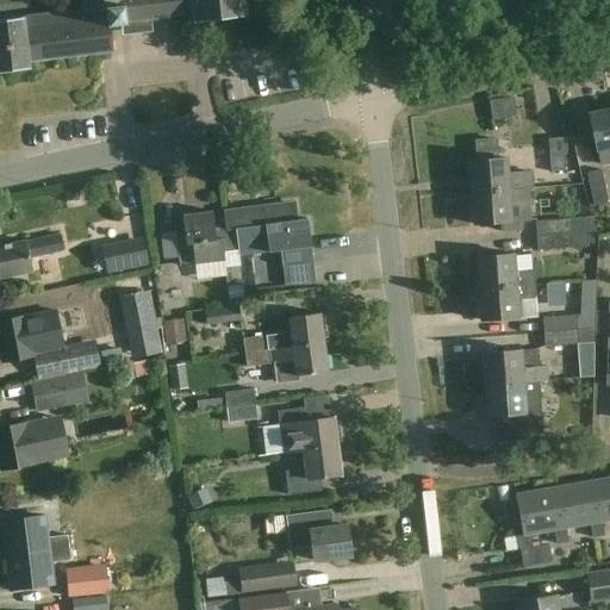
[(148,11),(166,8),(193,5),(194,13),(194,20),(247,14),(244,0),(83,0),(85,11),(37,16),(26,17),(0,19),(0,73),(32,69),(31,61),(37,61),(113,51),(110,18),(128,16),(128,13),(135,12),(136,19),(149,18),(148,11)]
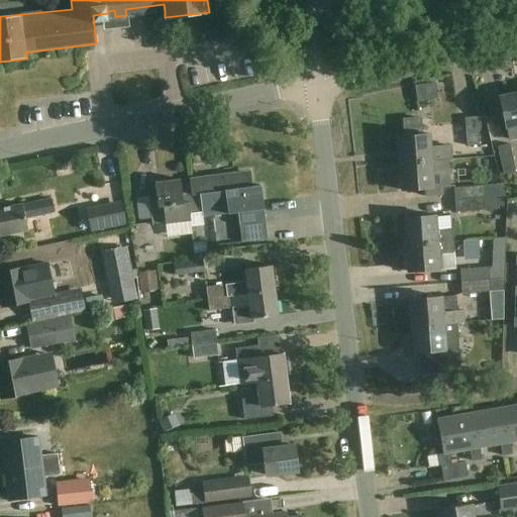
[(516,91),(499,96),(508,139),(516,136),(516,91)]
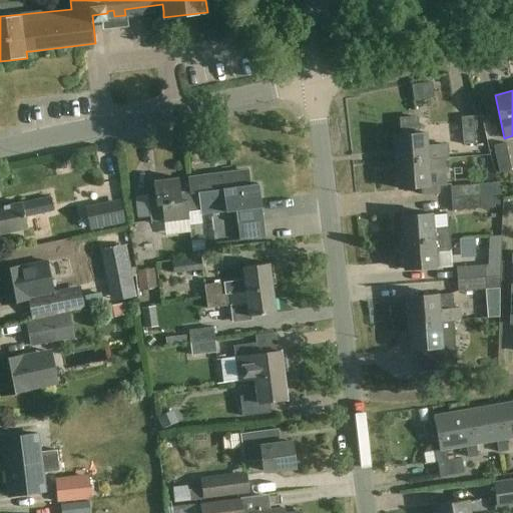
[(474,142),(472,116),(460,117),(462,143),(474,142)]
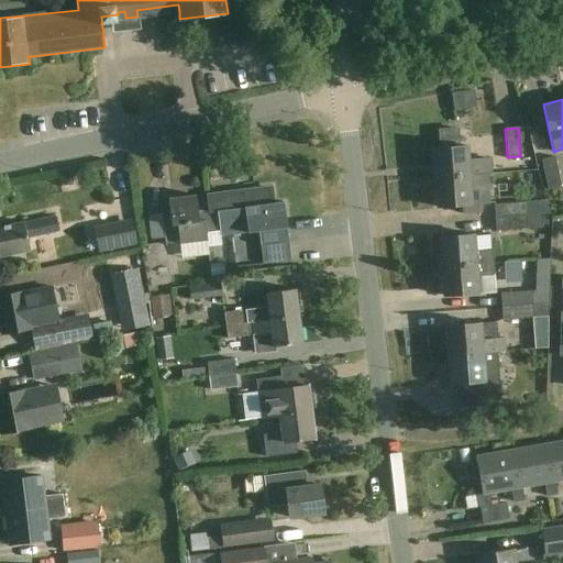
[(432,148),(434,178),(471,176),(471,175),(493,173),(492,158),(470,161),(468,146),(460,146),(457,129),(439,130),(441,148),(432,148)]
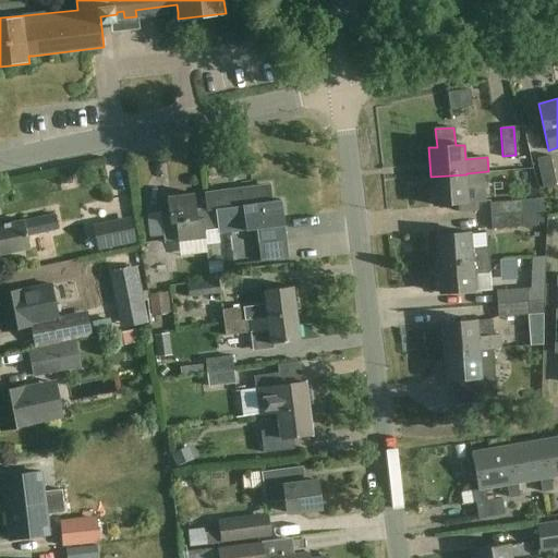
[(555,184),(549,155),(536,157),(543,186),(555,184)]
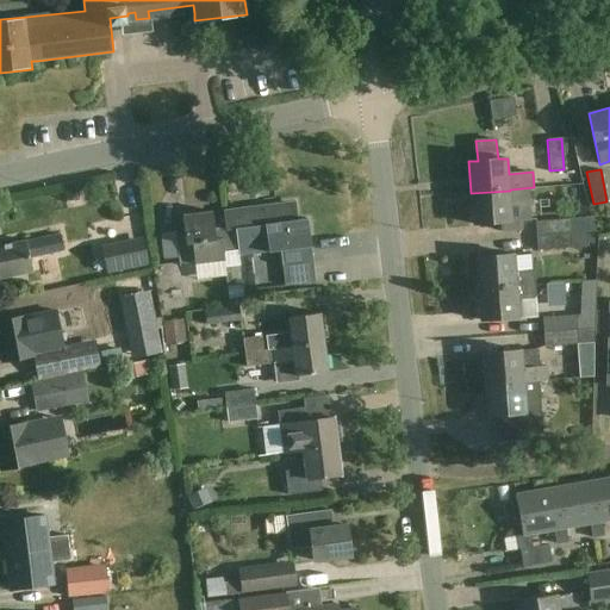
[(512,221),(510,191),(471,193),(473,224),(512,221)]
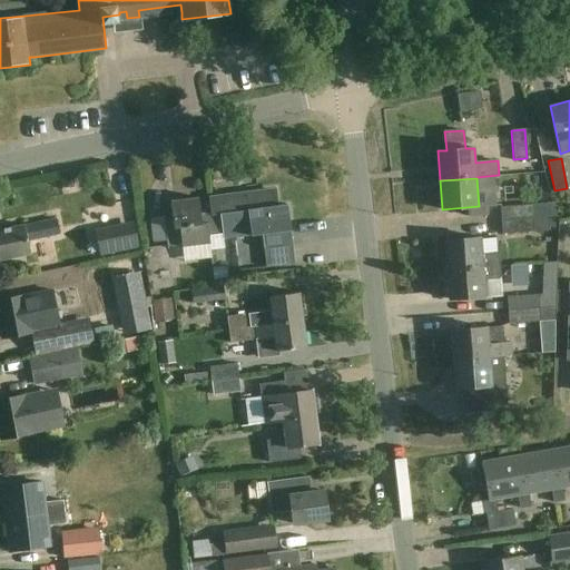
[(209,236),(223,234),(223,239),(253,235),(252,224),(261,223),(266,267),(295,263),(287,204),(278,205),(276,190),(258,193),(258,190),(208,196),(210,213),(212,213),(213,224),(208,224),(209,236)]
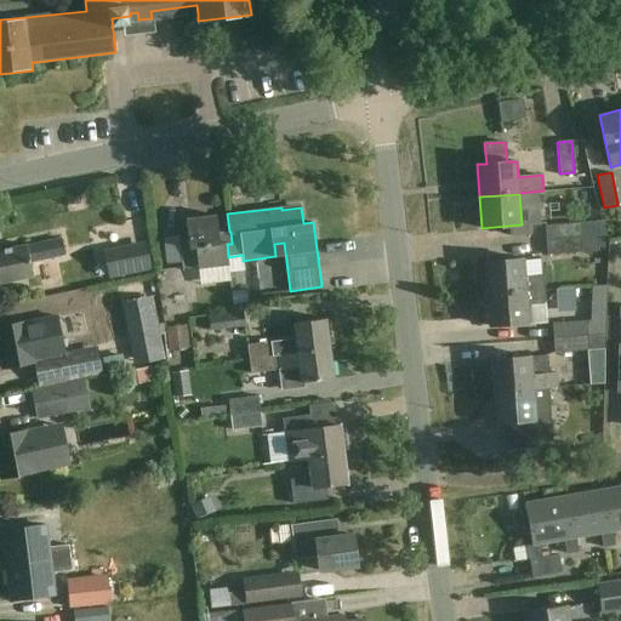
[(231,232),(229,232),(218,233),(216,215),(186,220),(188,239),(178,240),(178,238),(165,239),(167,262),(181,261),(182,269),(198,267),(200,285),(232,280),(228,257),(227,244),(232,244),(231,232)]
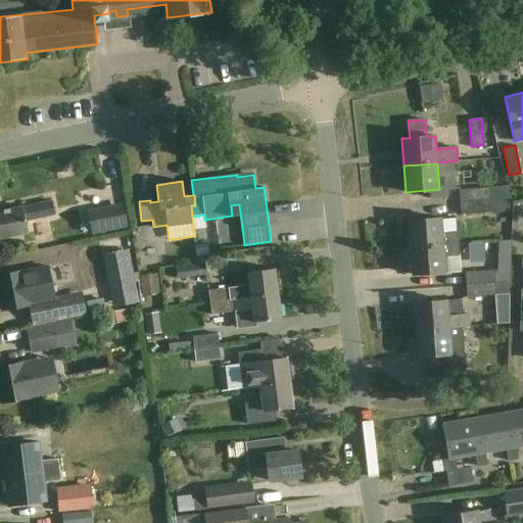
[(459,190),(460,202),(502,199),(502,198),(487,200),(486,188),(459,190)]
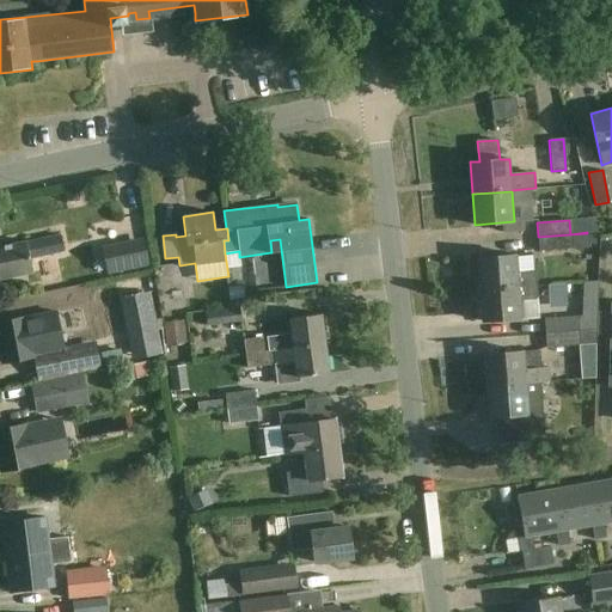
[(588,246),(587,233),(538,237),(539,251),(588,246)]
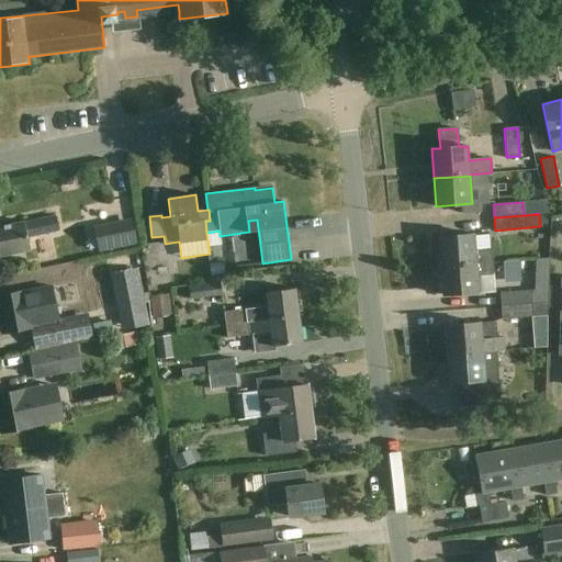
[(58,229),(56,216),(24,223),(24,222),(0,226),(0,256),(30,250),(27,237),(58,229)]
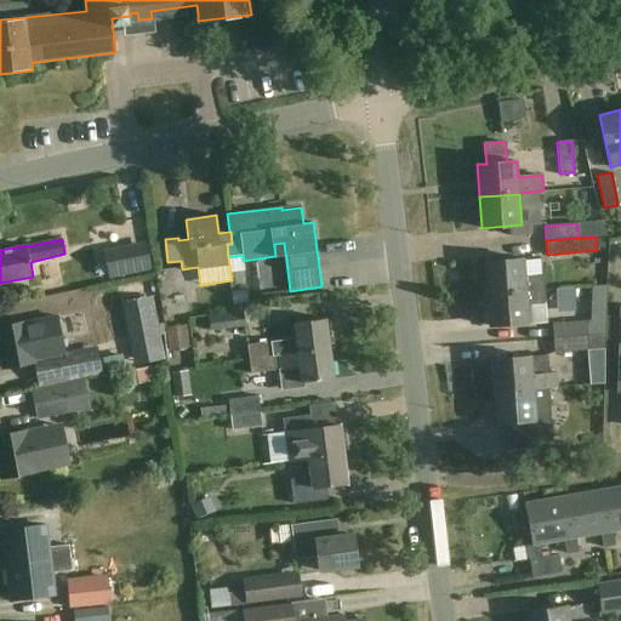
[(153,269),(147,243),(104,251),(110,279),(153,269)]
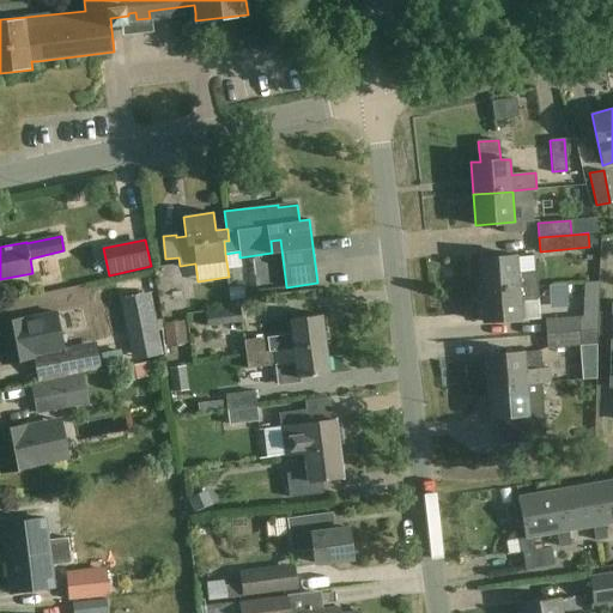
[(480,291),(538,286),(536,272),(519,273),(517,255),(478,259),(480,291)]
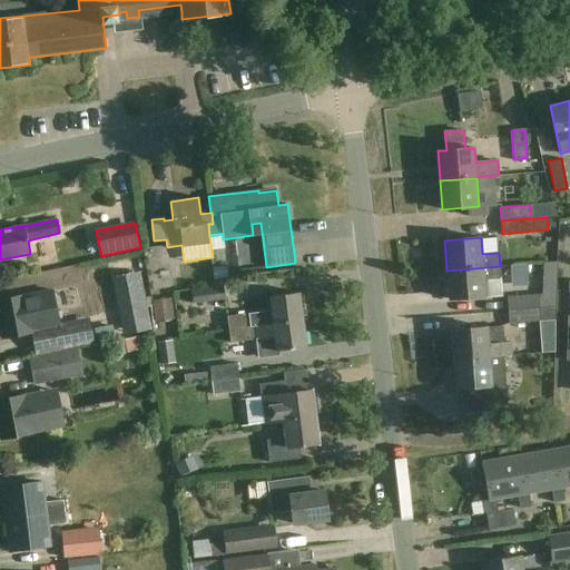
[(507,297),(508,311),(554,307),(557,262),(542,263),(541,294),(507,297)]
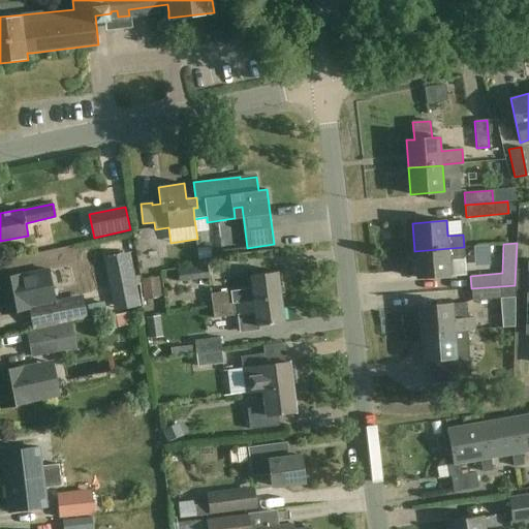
[(465,258),(464,247),(414,251),(416,278),(450,275),(449,259),(465,258)]
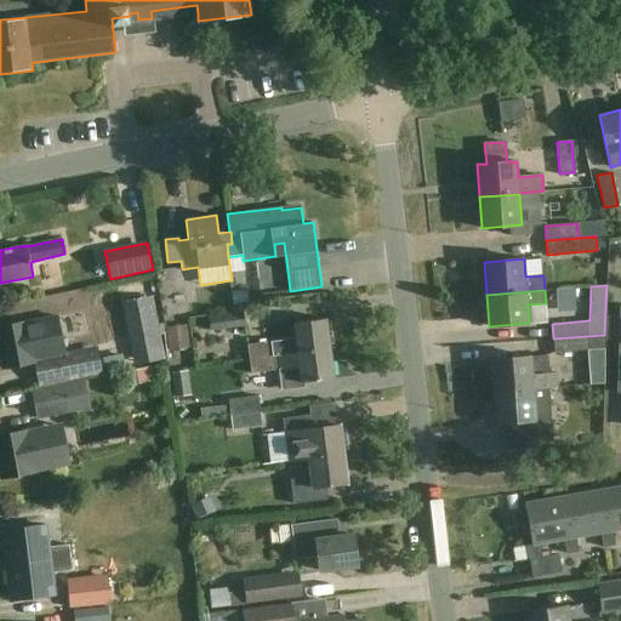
[(246,326),(243,303),(233,305),(234,313),(210,317),(211,330),(246,326)]
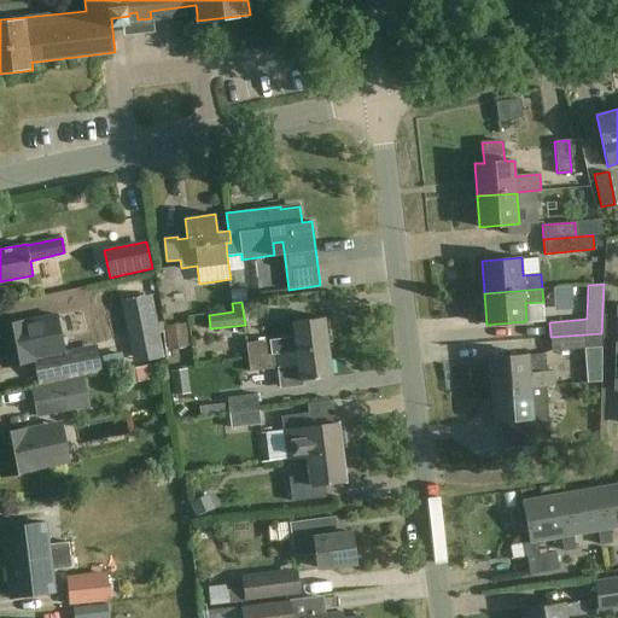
[(248,357),(328,348),(325,318),(292,321),(295,337),(246,343),(248,357)]
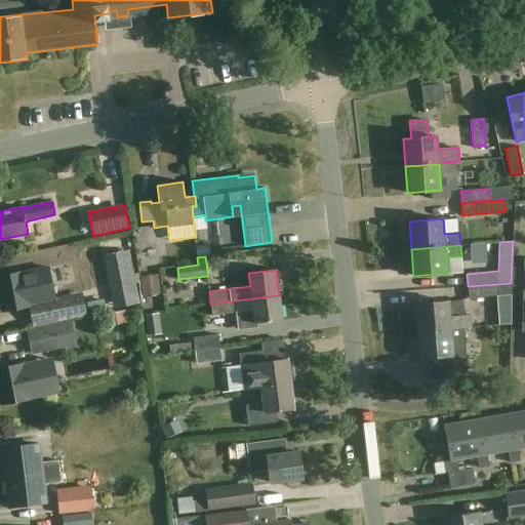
[(27,286),(24,272),(0,276),(0,295),(3,312),(31,307),(35,327),(103,313),(99,295),(84,298),(83,294),(49,300),(46,282),(27,286)]
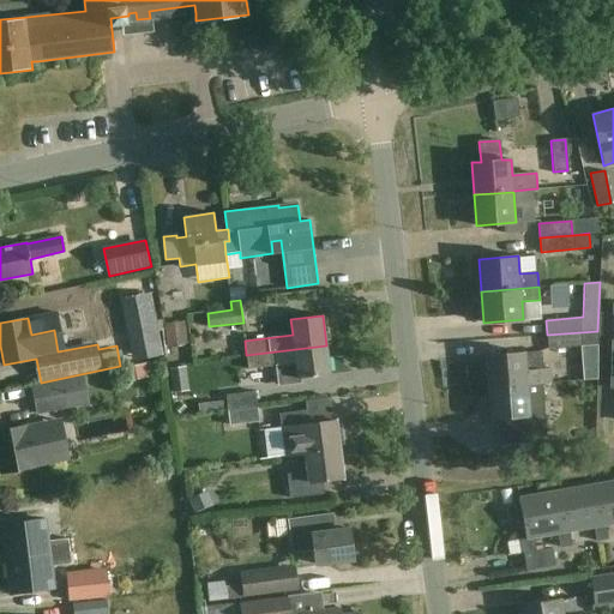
[(596,344),(597,331),(547,335),(548,349),(596,344)]
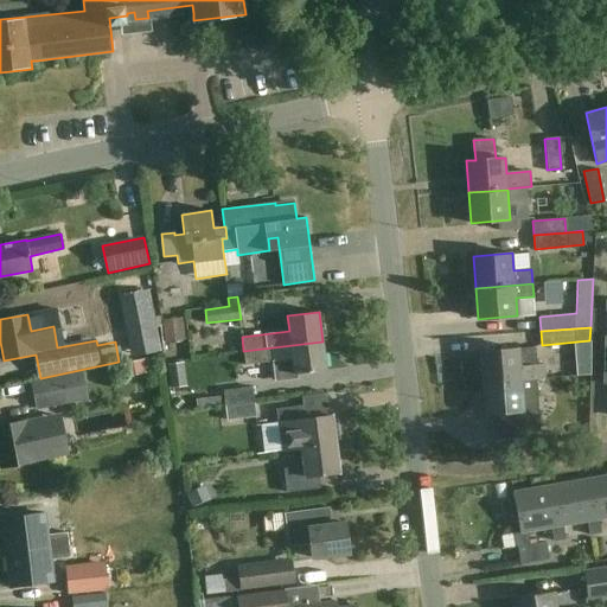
[(323,342),(243,351),(246,365),(293,359),(295,374),(326,370),(323,342)]
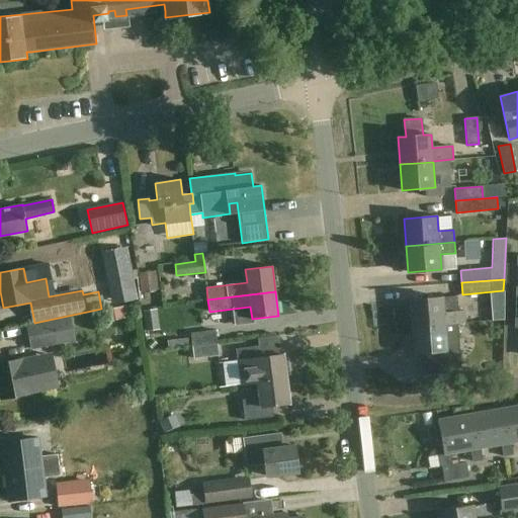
[(410,299),(412,327),(465,323),(464,311),(455,312),(454,296),(410,299)]
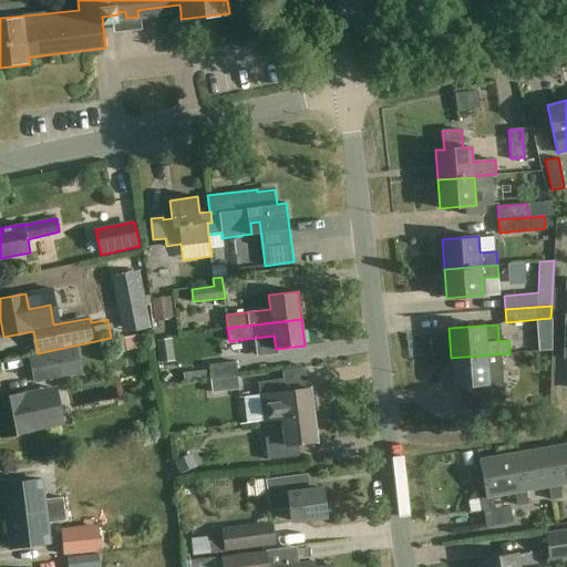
[(144,338),(125,339),(125,351),(145,349),(144,338)]
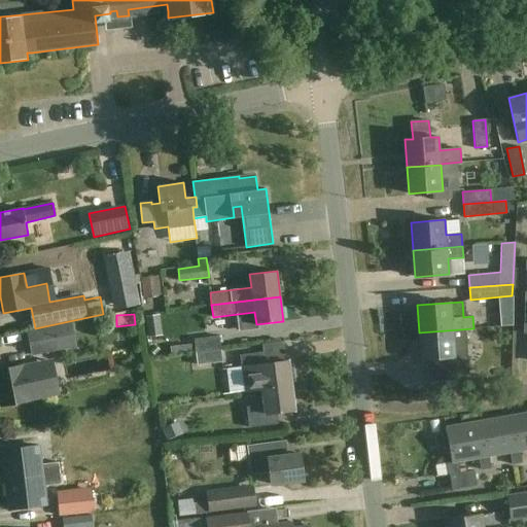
[(473,328),(419,332),(421,359),(430,359),(431,377),(467,374),(464,329),(473,328)]
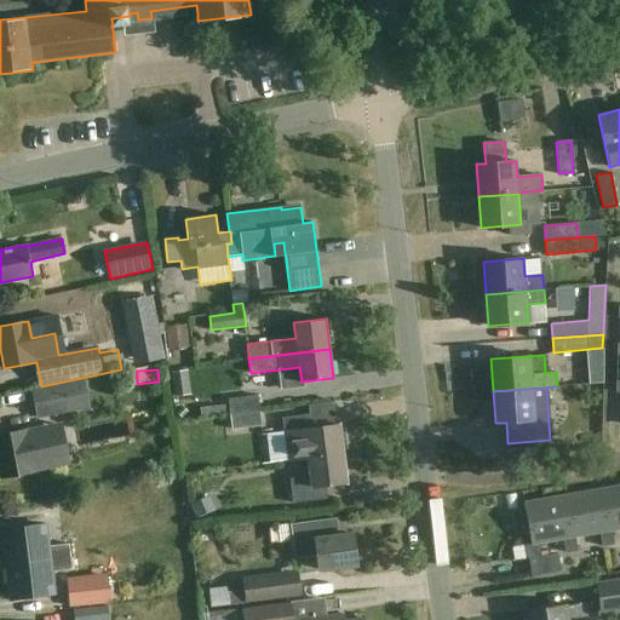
[(79,406),(75,391),(35,399),(39,418),(68,413),(67,408),(79,406)]
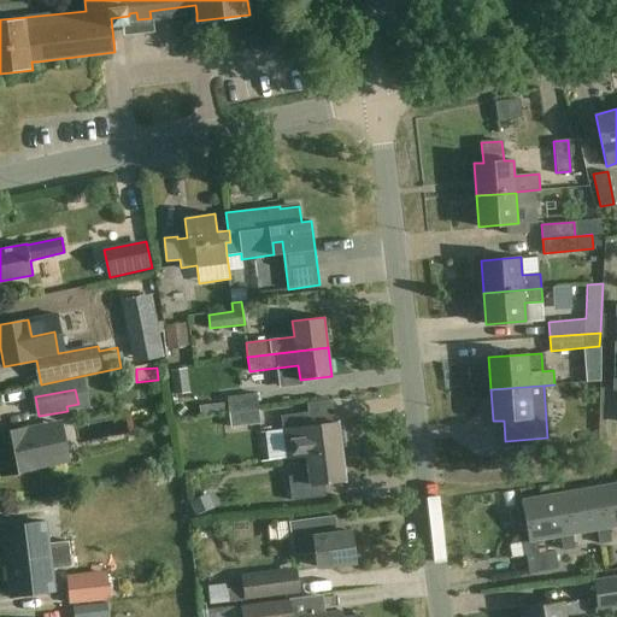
[(228,398),(230,412),(259,409),(258,393),(228,398)]
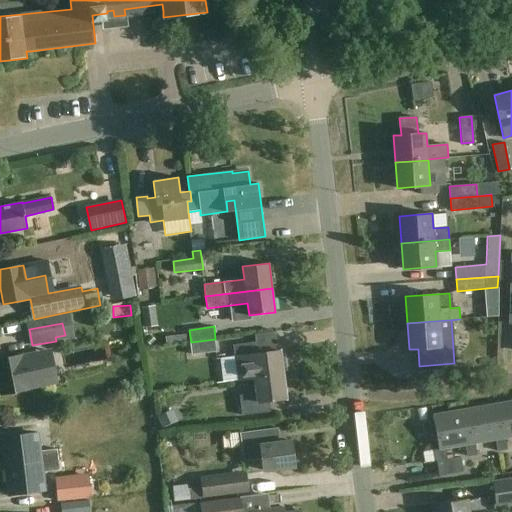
[(186,342),(185,335),(165,338),(166,345),(186,342)]
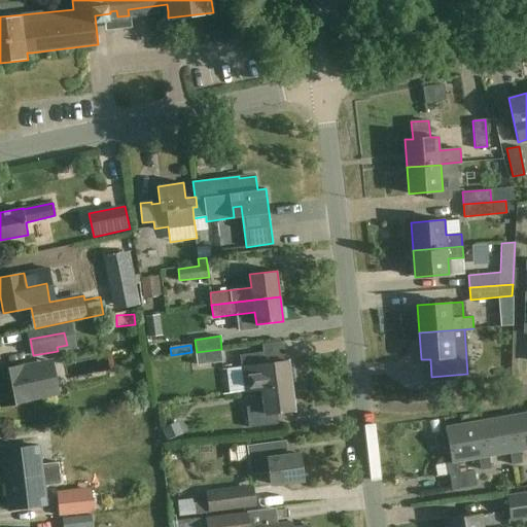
[(223,361),(221,349),(197,352),(198,365),(223,361)]
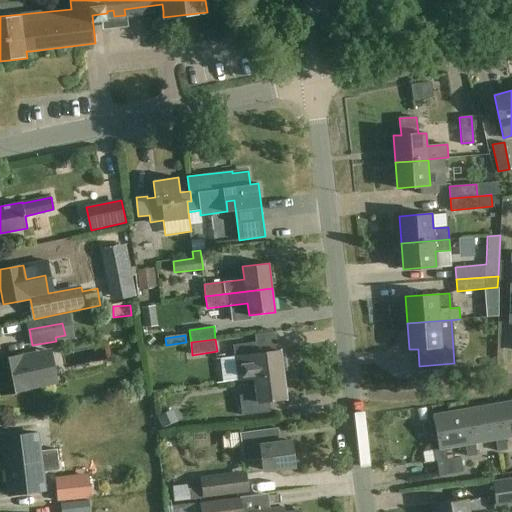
[(253,379),(283,375),(283,371),(287,371),(285,354),(281,355),(280,351),(263,353),(261,342),(233,345),(237,381),(253,379)]
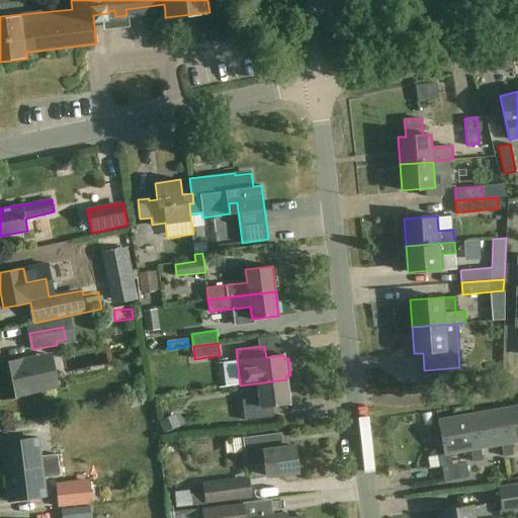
[(21,359),(0,363),(0,393),(1,399),(28,394),(27,392),(58,385),(52,353),(21,359)]
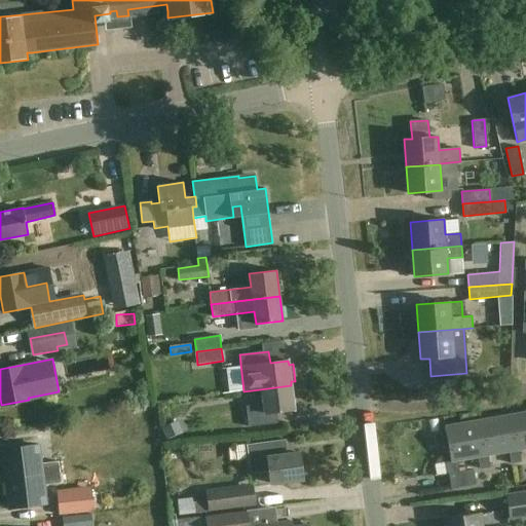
[(294,410),(291,385),(260,389),(262,404),(246,406),(249,426),(277,423),(276,412),(294,410)]
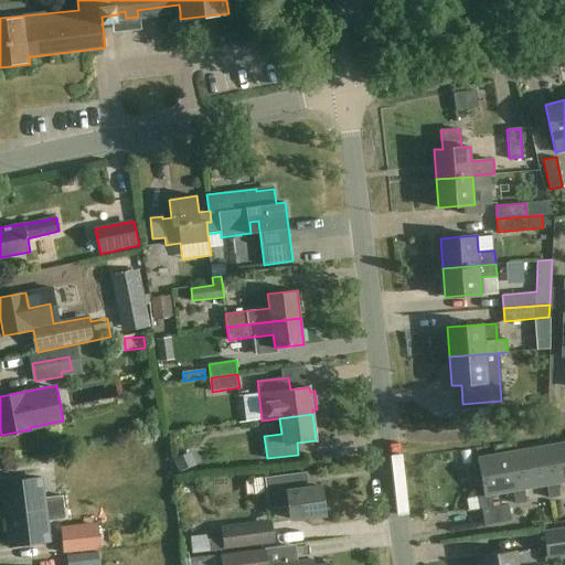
[(564,441),(546,446),(553,484),(546,486),(548,498),(560,496),(557,483),(564,481),(564,441)]
